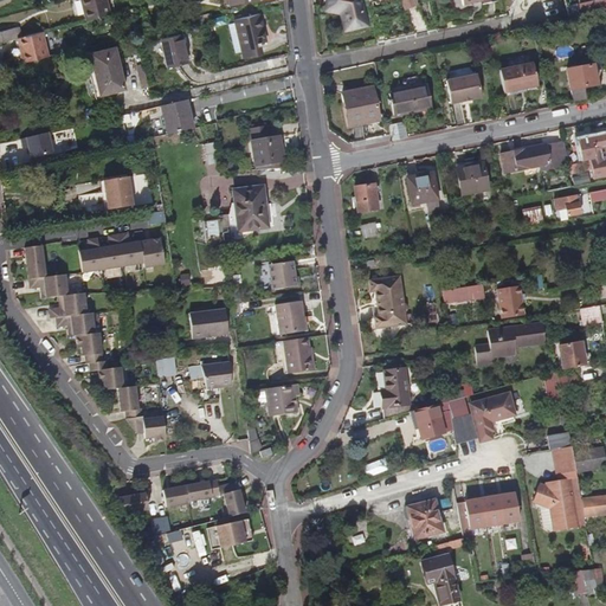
[(107,4),(105,0),(82,0),(84,10),(107,4)]
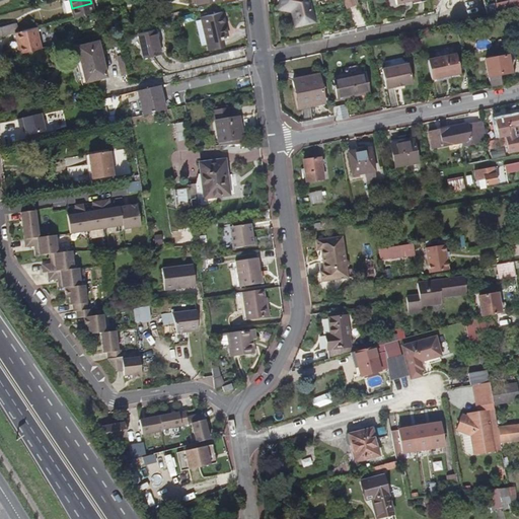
[(311,23),(305,0),(280,0),(279,5),(289,7),(294,27),(311,23)]
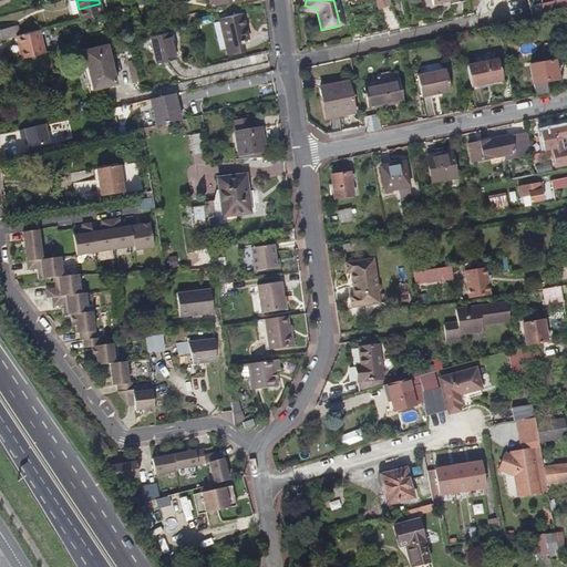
[(103,17),(100,3),(79,9),(82,22),(103,17)]
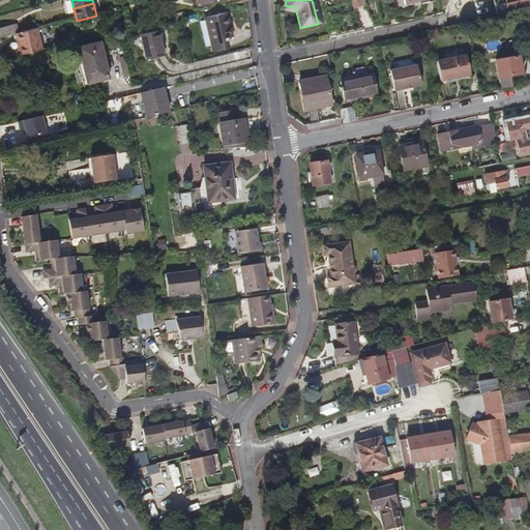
[(230,30),(226,10),(204,16),(210,42),(226,39),(225,31),(230,30)]
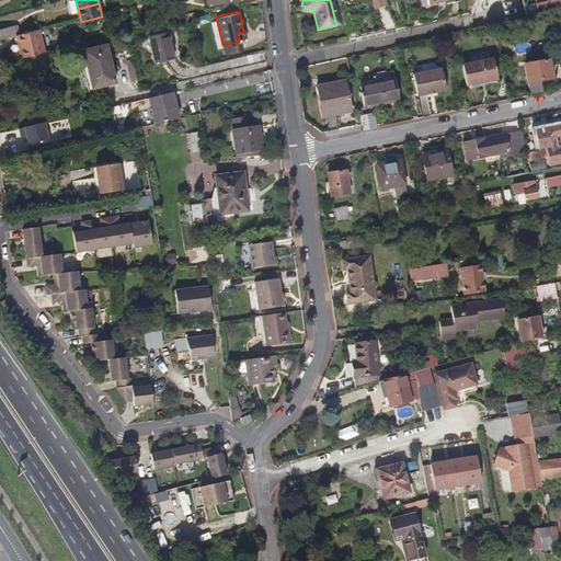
[(16,39),(13,31),(0,34),(0,44),(15,39),(16,39)]
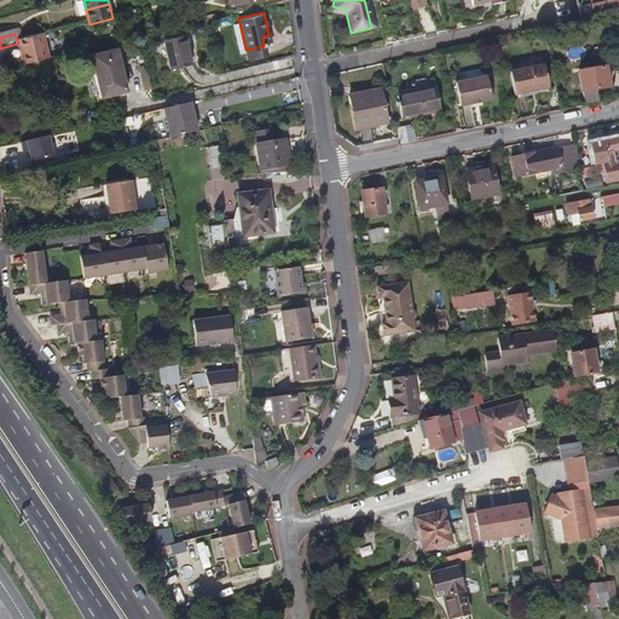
[(191,64),(183,35),(162,40),(169,70),(191,64)]
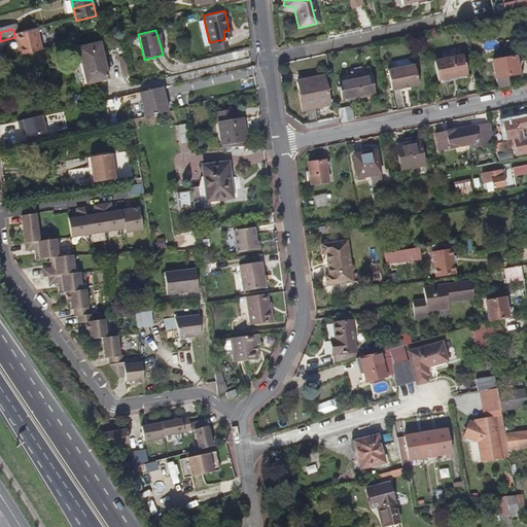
[(41,54),(35,32),(15,37),(14,37),(21,60),(41,54)]
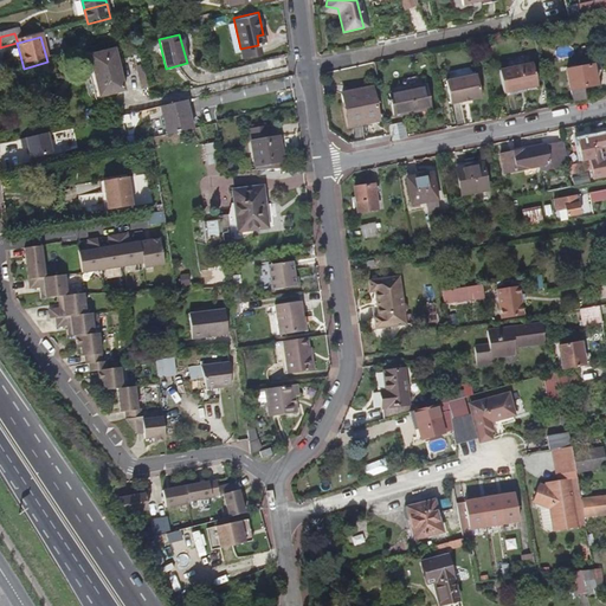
[(124,91),(113,52),(84,59),(95,98),(124,91)]
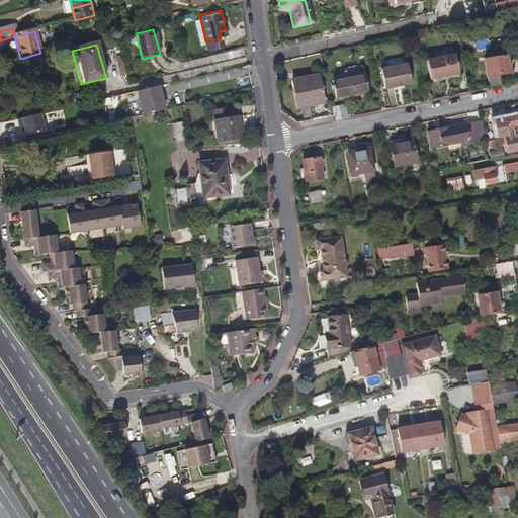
[(459,73),(455,54),(427,60),(431,79),(440,77),(449,75),(459,73)]
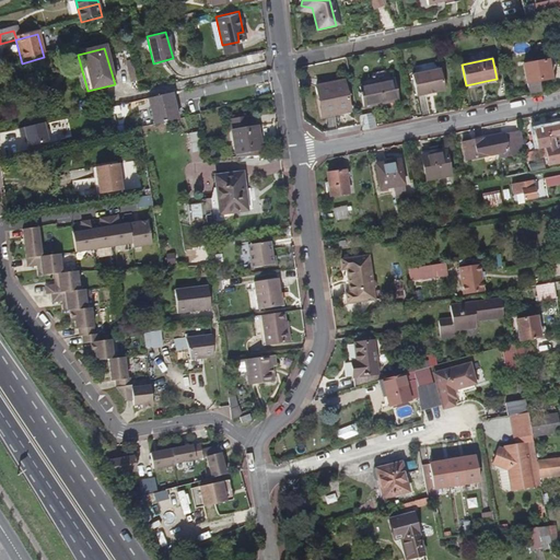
[(522,66),(528,94),(540,91),(538,80),(550,78),(546,60),(522,66)]
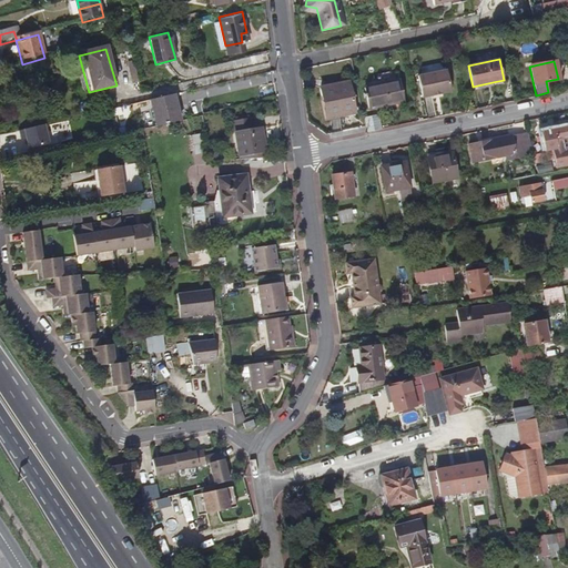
[(452,91),(447,70),(418,77),(424,98),(432,95),(442,93),(452,91)]
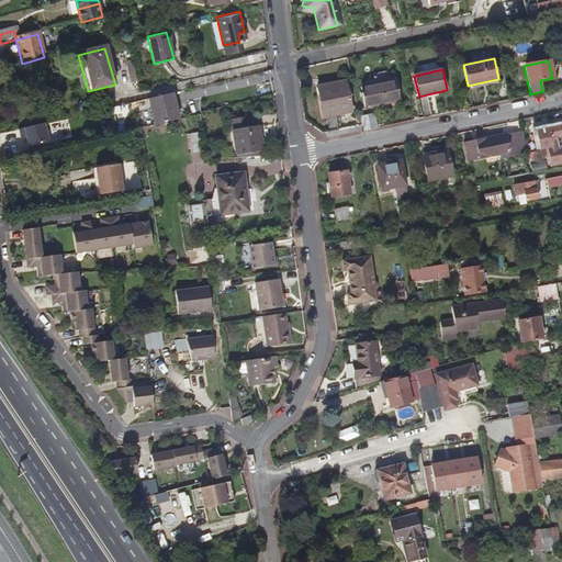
[(401,100),(396,79),(360,88),(364,108),(401,100)]
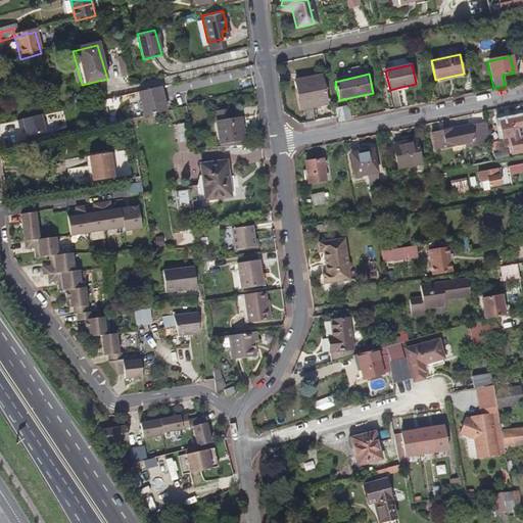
[(328,104),(322,75),(295,80),(300,105),(319,102),(320,106),(328,104)]
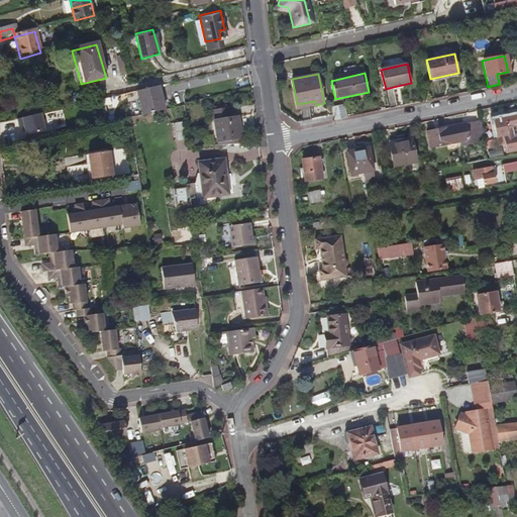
[(163,102),(159,86),(137,91),(140,107),(163,102)]
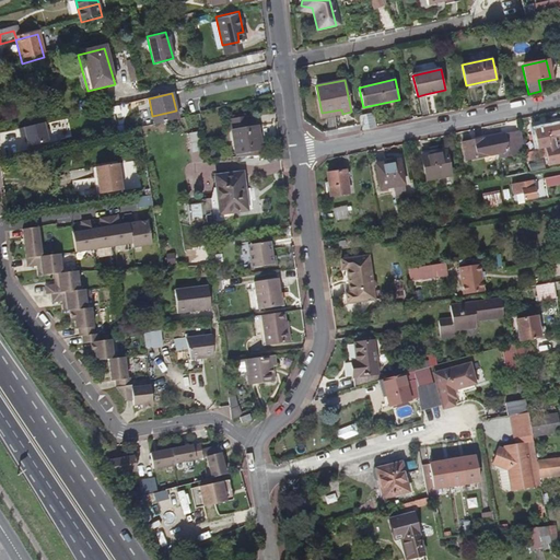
[(178,119),(176,111),(152,116),(154,125),(178,119)]
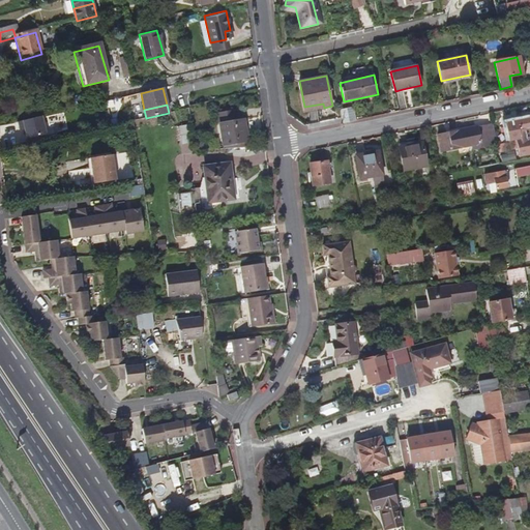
[(353,108),(340,111),(343,124),(343,125),(356,122),(353,108)]
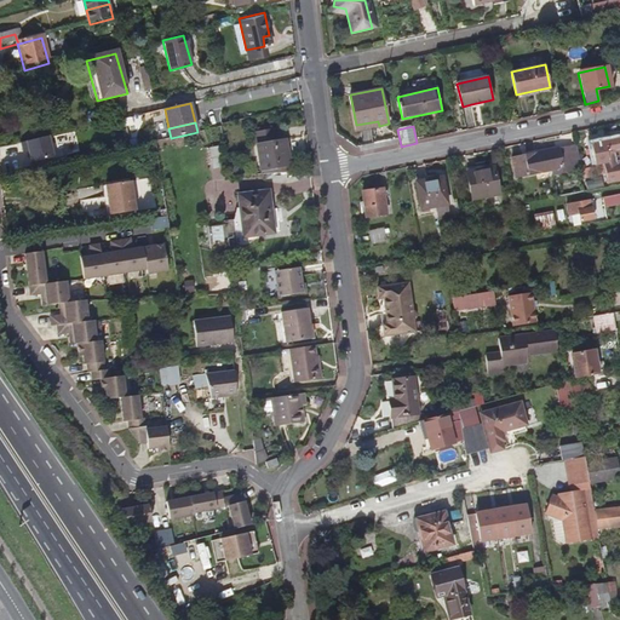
[(274,139),(271,127),(248,131),(251,143),(256,143),(274,139)]
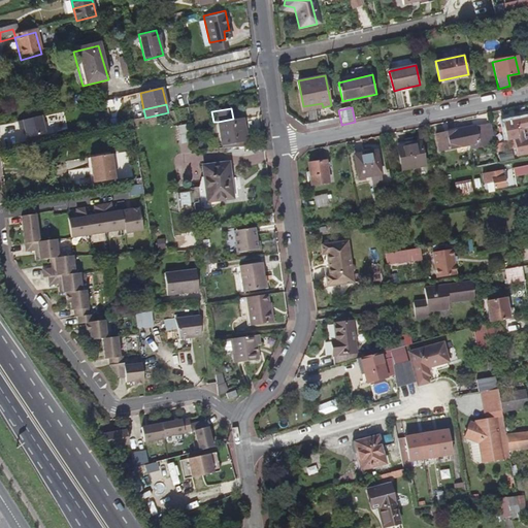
[(244,139),(241,118),(233,119),(218,122),(221,143),(244,139)]
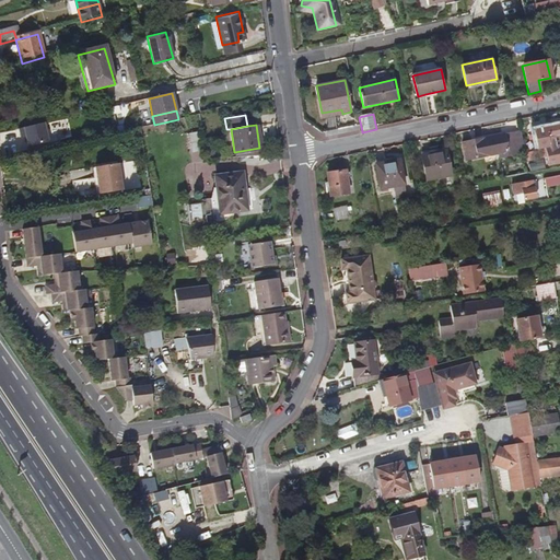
[(120,132),(119,128),(117,128),(116,126),(92,131),(92,133),(91,133),(92,139),(120,132)]
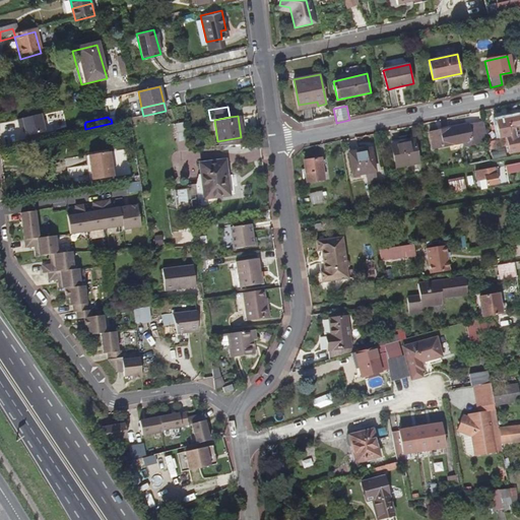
[(485,143),(481,122),(430,133),(433,148),(477,140),(478,145),(485,143)]
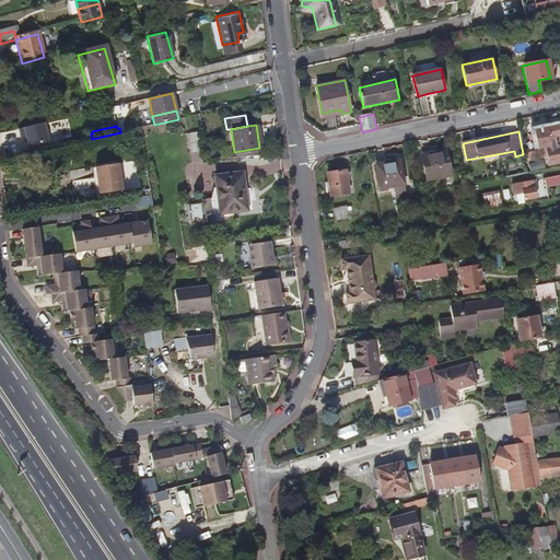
[(559,136),(549,139),(550,149),(559,146),(559,136)]
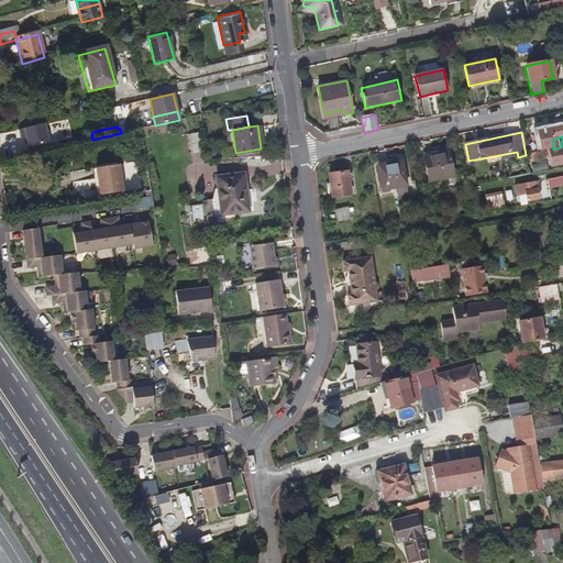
[(562,165),(562,146),(553,150),(549,151),(551,167),(562,165)]
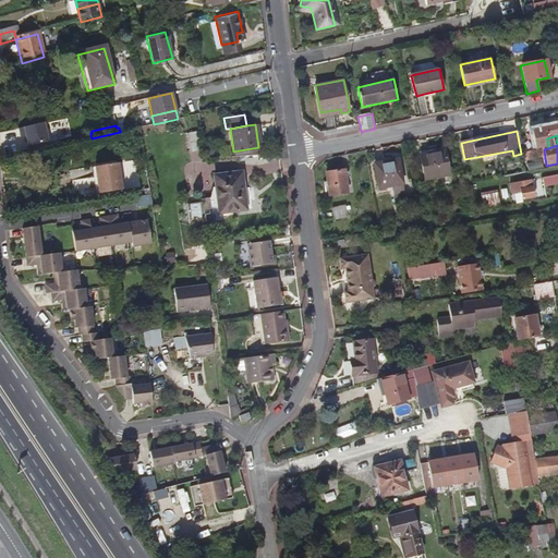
[(218,158),(217,147),(205,148),(205,150),(216,149),(217,158),(218,158)]
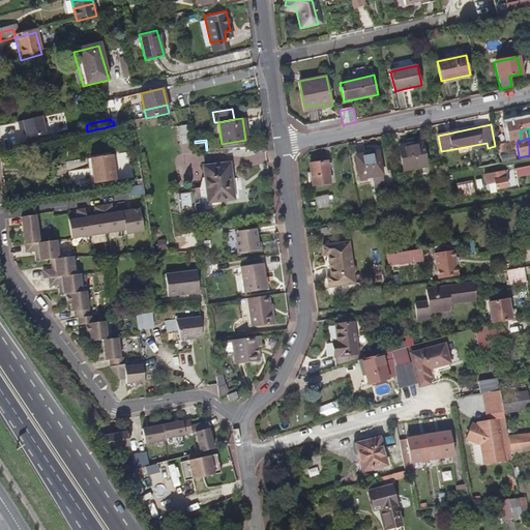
[(246,146),(245,140),(222,144),(223,149),(242,147),(246,146)]
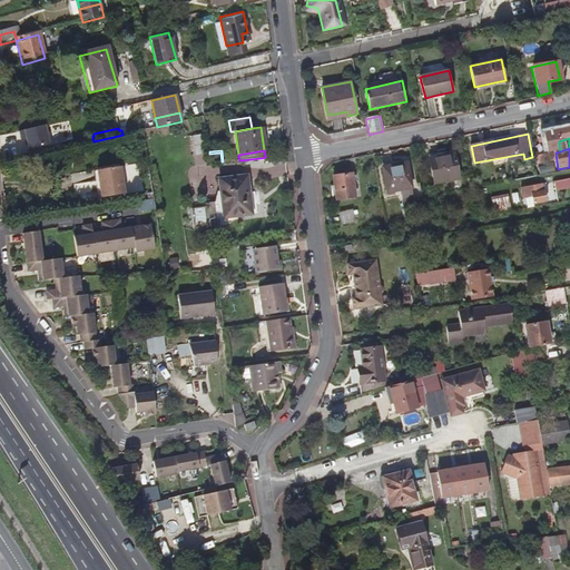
[(222,161),(220,153),(209,154),(210,163),(222,161)]
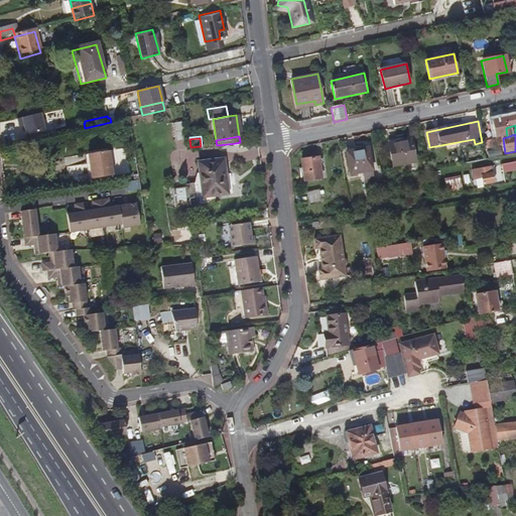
[(414,164),(409,140),(386,145),(390,168),(414,164)]
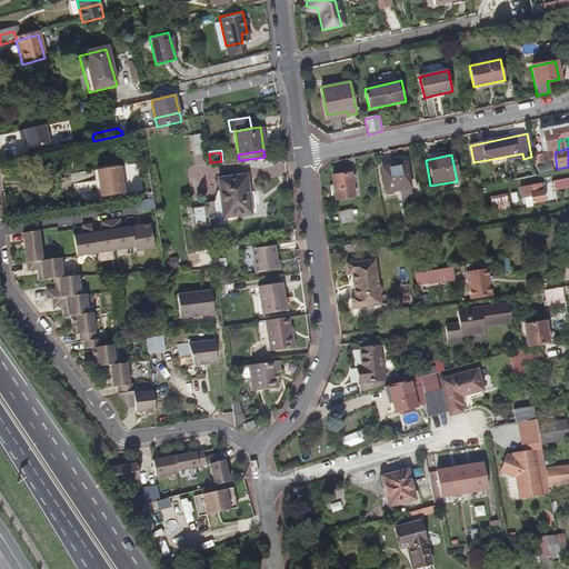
[(410,189),(406,165),(380,169),(385,195),(410,189)]
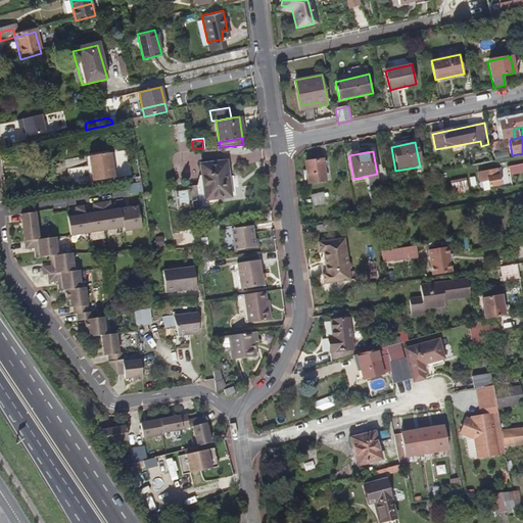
[(115,180),(110,154),(89,158),(94,184),(115,180)]
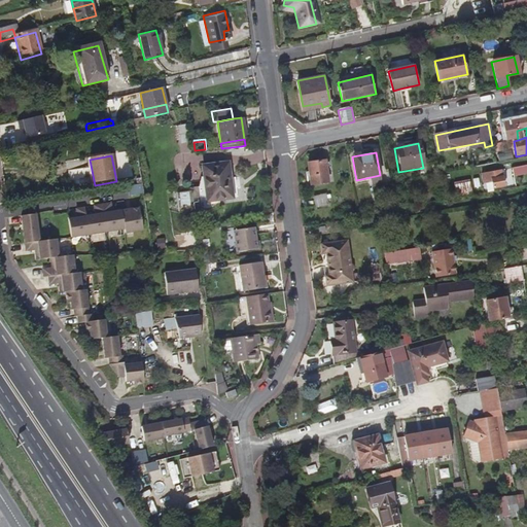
[(229,178),(224,155),(200,161),(204,181),(208,201),(219,198),(219,202),(221,201),(233,199),(229,178)]
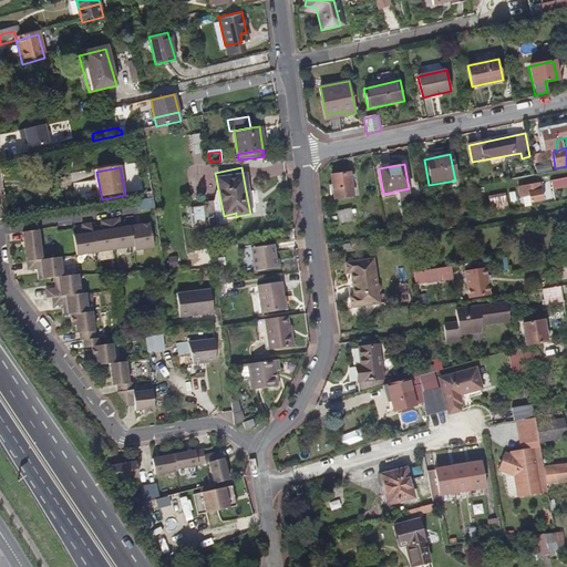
[(352,196),(349,173),(331,176),(334,198),(352,196)]
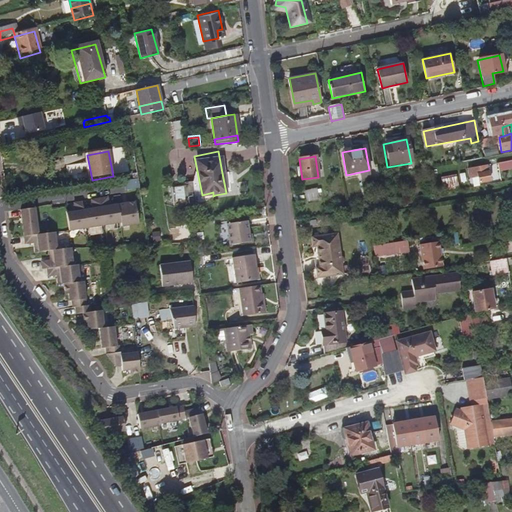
[(485,174),(484,166),(467,169),(469,180),(477,178),(478,185),(491,182),(489,173),(485,174)]
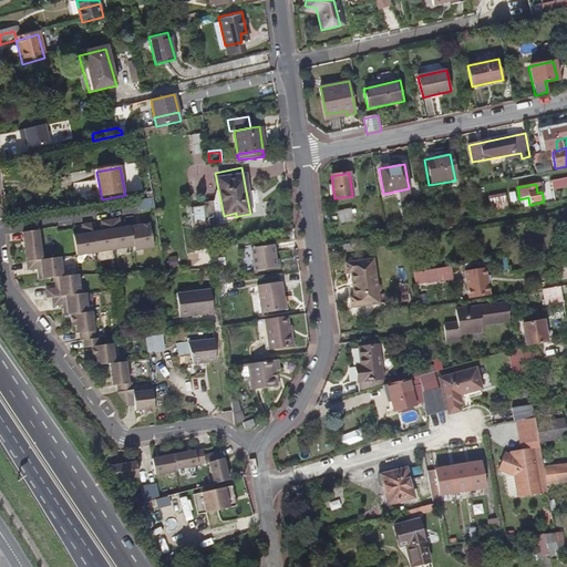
[(257,213),(253,191),(246,192),(250,214),(257,213)]
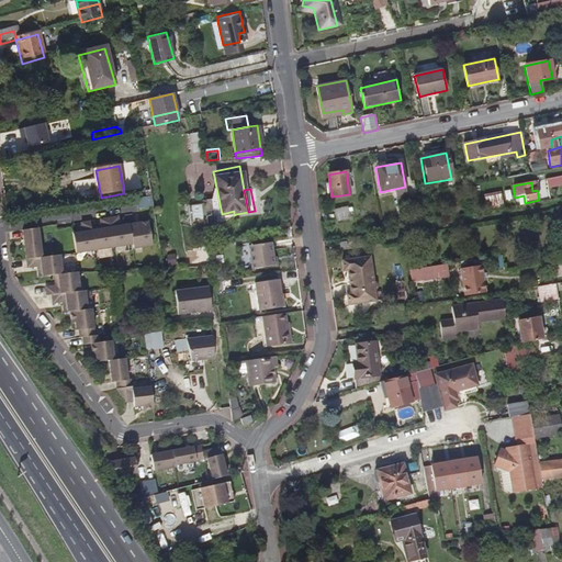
[(222,214),(217,193),(210,194),(216,224),(237,220),(236,214),(234,215),(234,211),(222,214)]
